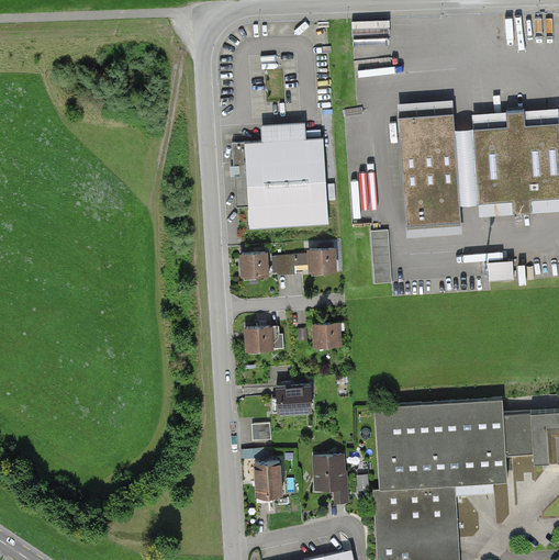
[(448,109),(395,113),(403,217),(456,213),(448,109)]
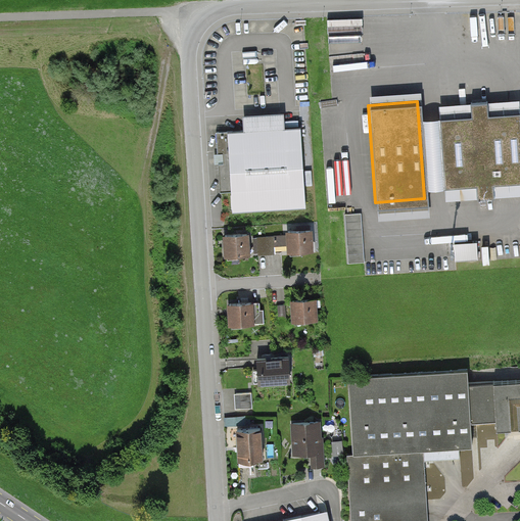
[(519,150),(518,115),(437,122),(442,190),(477,187),(478,200),(497,199),(495,186),(519,184),(519,150)]
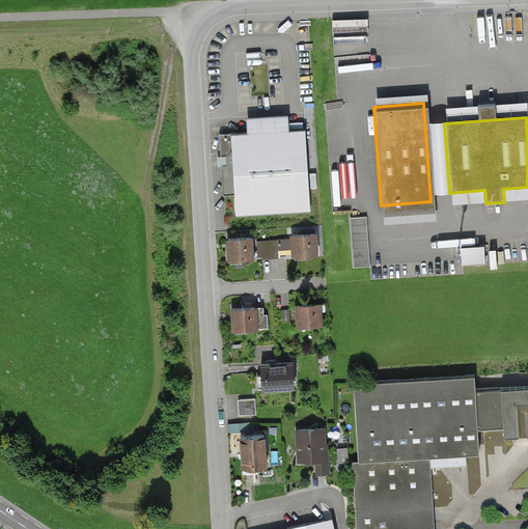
[(305,129),(230,134),(237,215),(311,210),(305,129)]
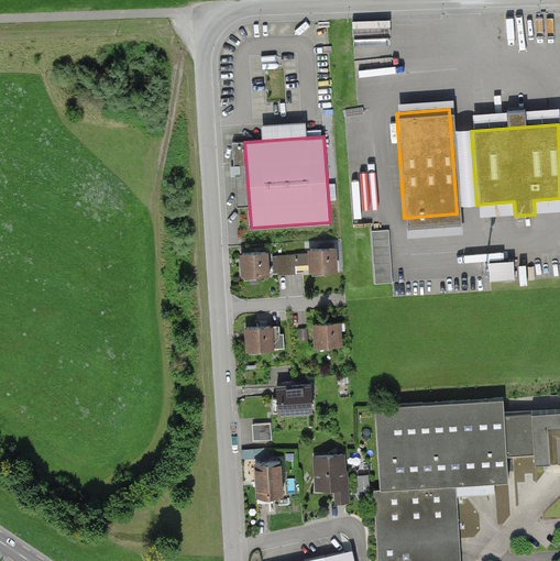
[(234,208),(246,207),(243,143),(231,143),(234,208)]
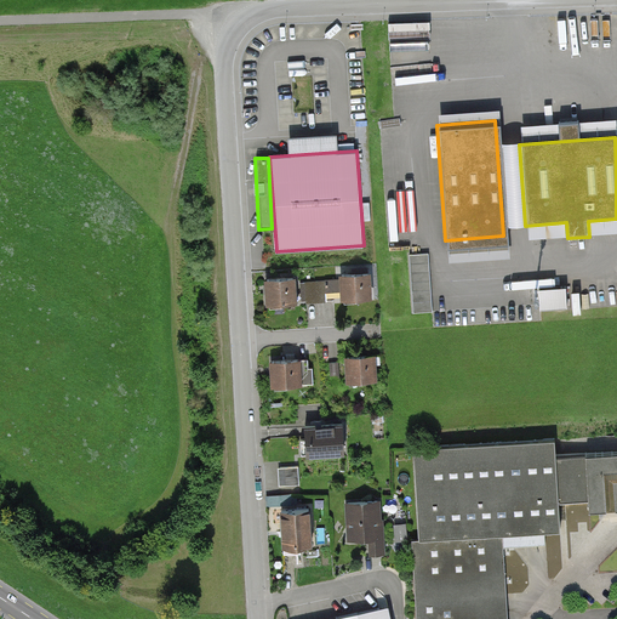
[(407,254),(411,314),(430,313),(428,254),(407,254)]
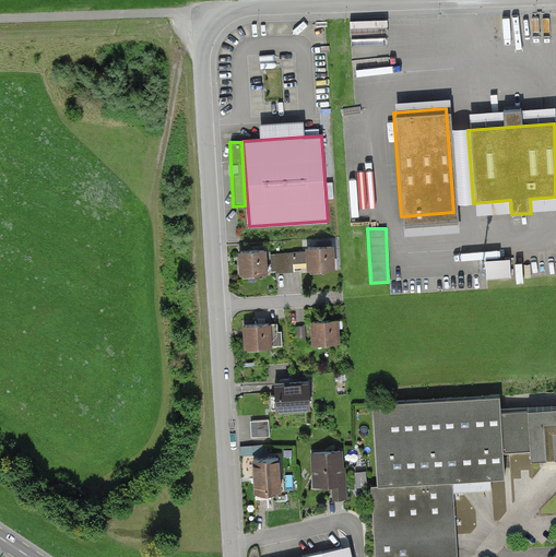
[(265,250),(238,252),(239,262),(240,276),(292,273),(291,264),(306,263),(307,271),(315,270),(334,269),(333,246),(306,248),(306,253),(267,256),(265,250)]
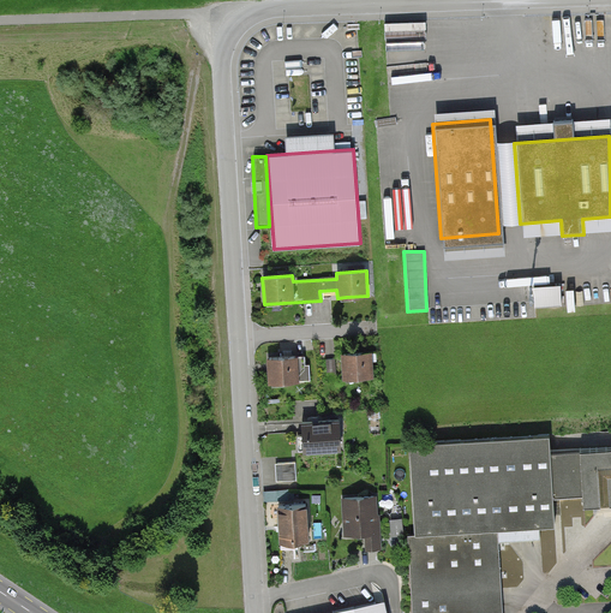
[(561,303),(559,281),(531,283),(532,304),(561,303)]
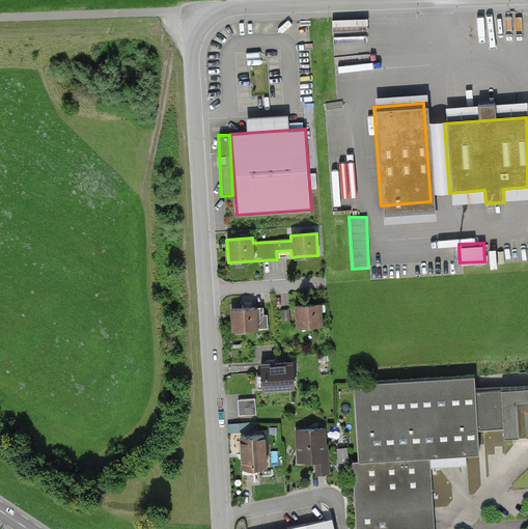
[(323,306),(295,307),(297,330),(324,328),(323,306)]
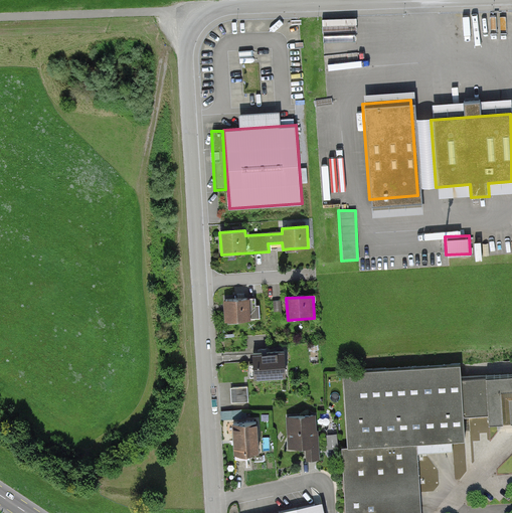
[(250,300),(224,302),(226,325),(252,323),(250,300)]
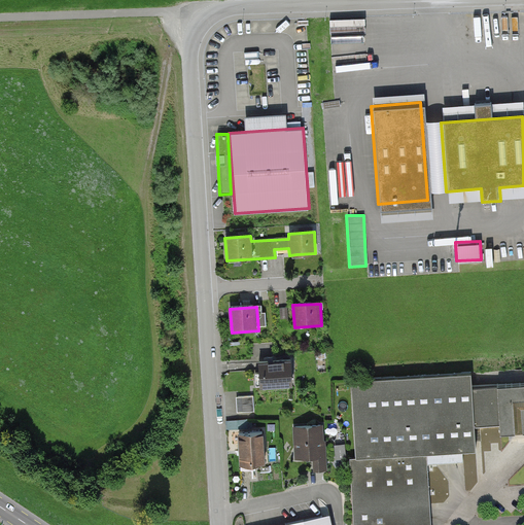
[(290,362),(256,364),(258,388),(292,385),(290,362)]
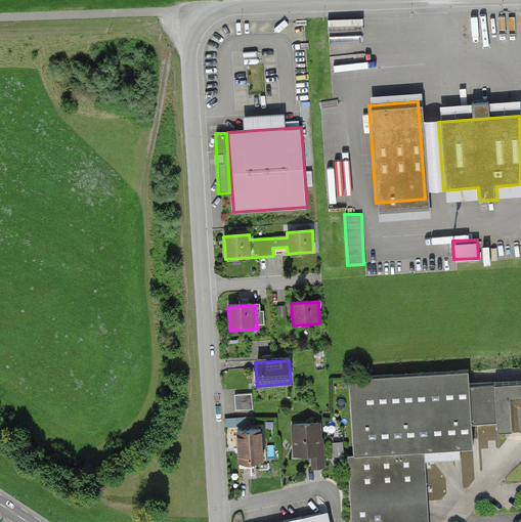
[(469,373),(346,381),(355,521),(427,521),(422,451),(474,448),(472,424),(496,423),(497,434),(520,432),(520,383),(470,387),(469,373)]
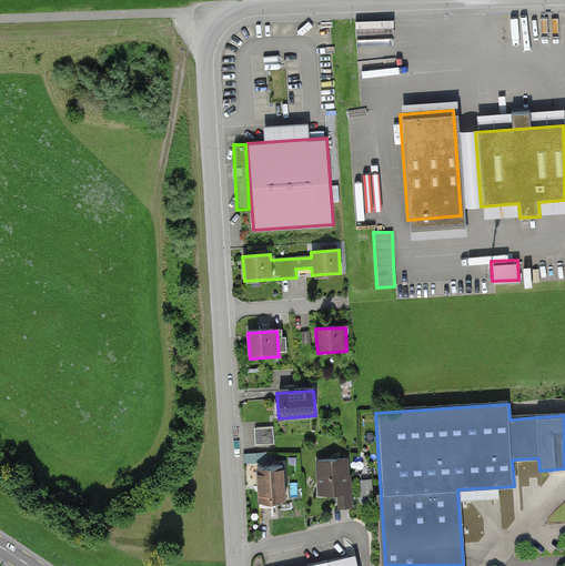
[(272,427),(252,428),(253,444),(272,443),(272,427)]
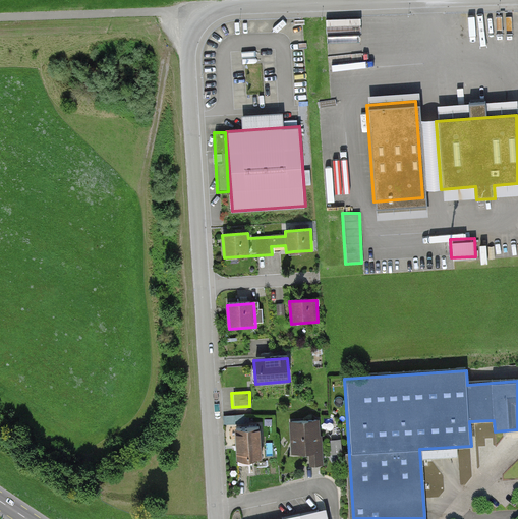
[(320,463),(317,420),(289,422),(291,455),(308,454),(309,464),(320,463)]
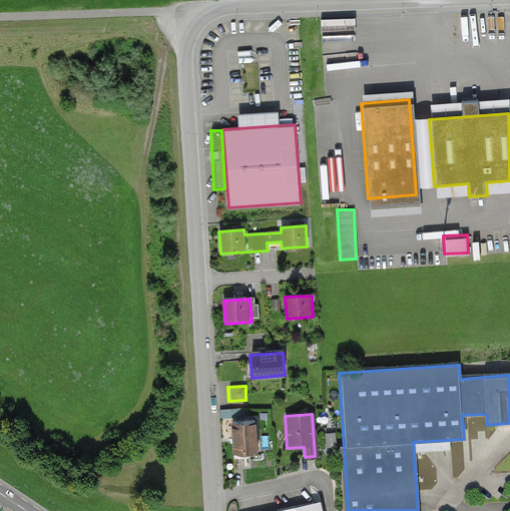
[(256,421),(230,422),(232,451),(258,450),(256,421)]
